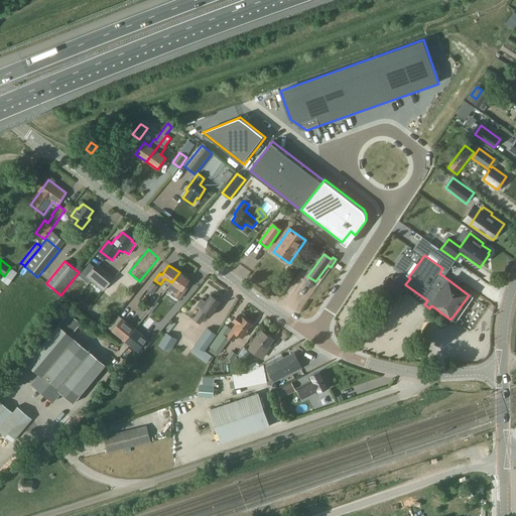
[(101,290),(110,280),(93,266),(85,276),(101,290)]
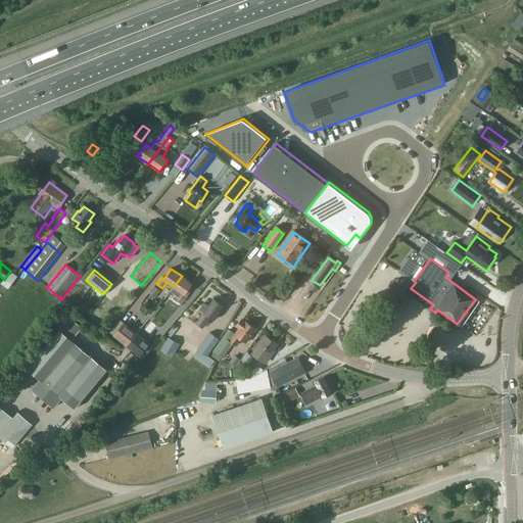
[(385,292),(401,304),(412,289),(411,288),(416,282),(414,281),(412,279),(411,280),(405,275),(401,280),(399,279),(398,282),(395,279),(385,292)]
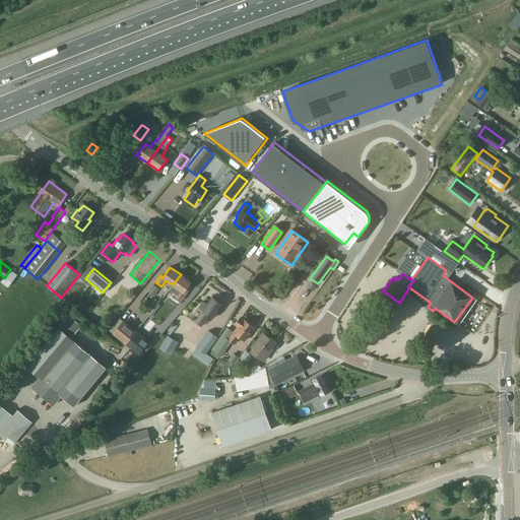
[(174,306),(182,301),(191,287),(188,286),(191,282),(181,274),(173,284),(180,290),(171,303),(174,306)]
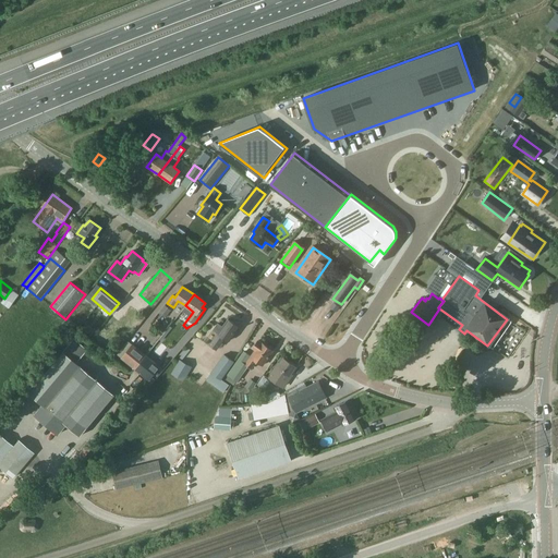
[(10,298),(0,308),(0,310),(7,315),(17,303),(10,298)]
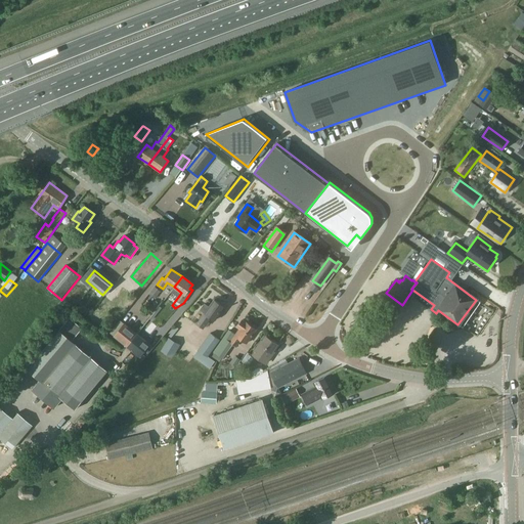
[(114,300),(107,295),(102,300),(108,305),(114,300)]
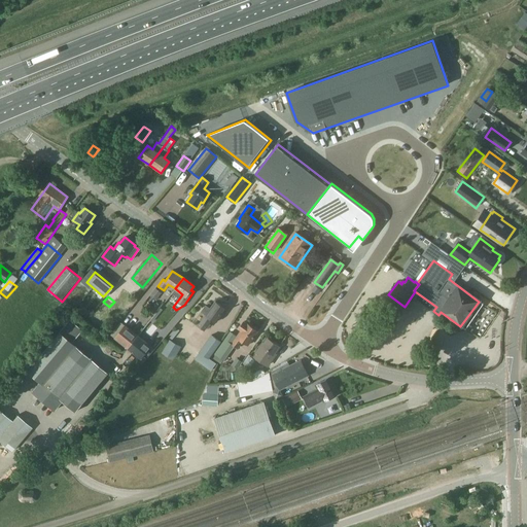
[(216,322),(225,310),(215,302),(210,310),(205,306),(201,312),(206,315),(198,327),(205,331),(213,320),(216,322)]
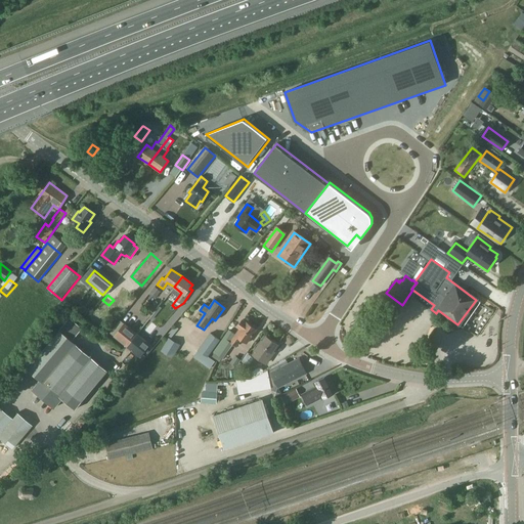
[(70,318),(59,331),(72,341),(82,329),(70,318)]
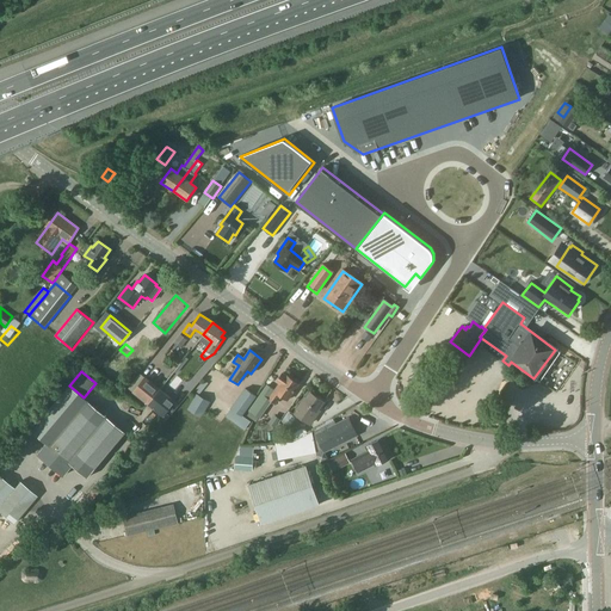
[(128,388),(148,405),(149,403),(160,389),(144,377),(141,374),(128,388)]
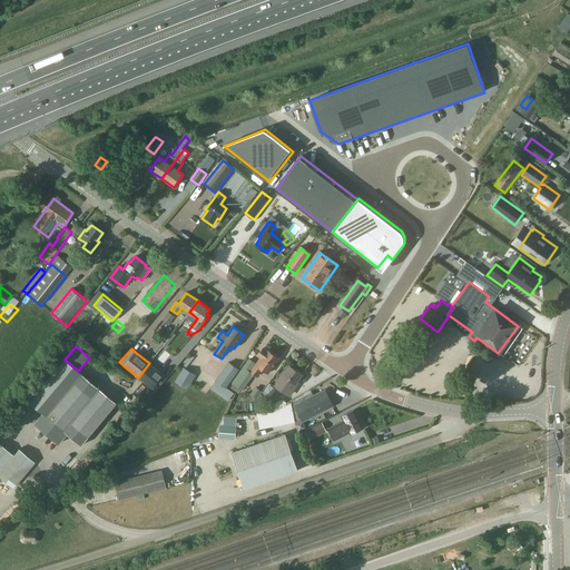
[(269,374),(279,360),(265,349),(258,356),(261,359),(256,364),(248,360),(233,382),(234,383),(231,387),(236,391),(239,387),(243,390),(251,377),(252,374),(256,377),(263,370),(269,374)]
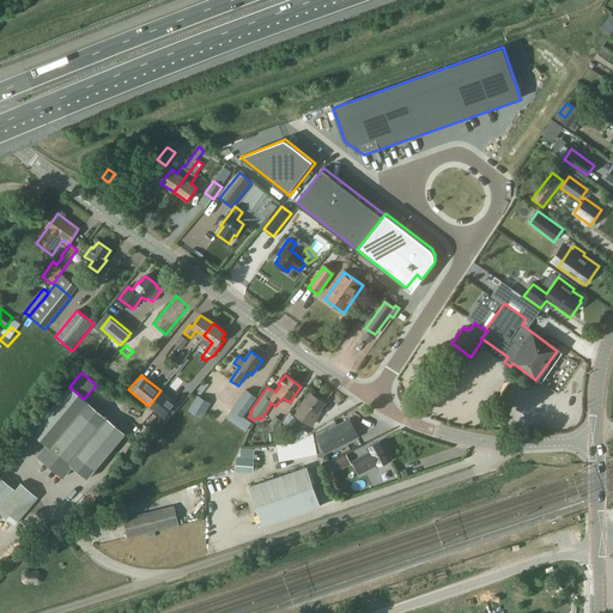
[(200,395),(208,384),(205,382),(200,388),(201,389),(198,393),(200,395)]
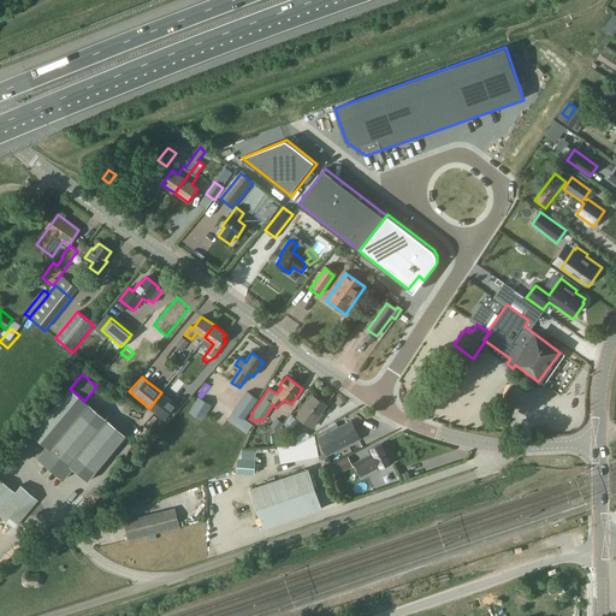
[(84,401),(70,389),(31,433),(47,446),(39,457),(64,479),(73,468),(88,481),(126,436),(84,401)]
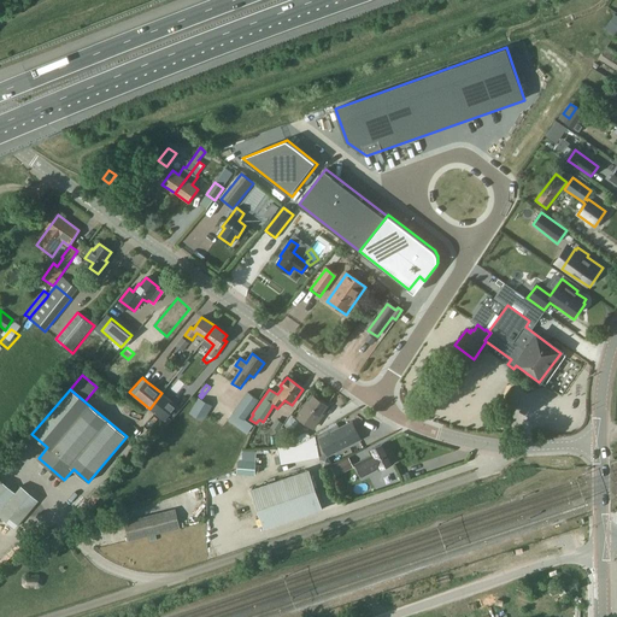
[(253,425),(245,419),(259,400),(247,392),(233,412),(227,421),(247,434),(253,425)]
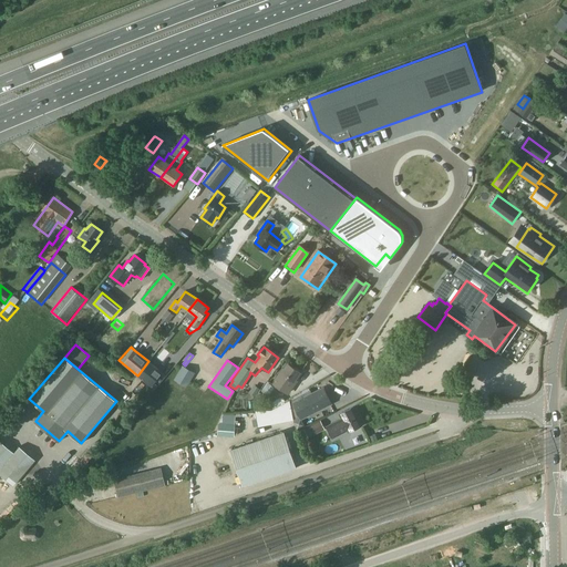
[(148,361),(138,374),(152,384),(163,372),(148,361)]
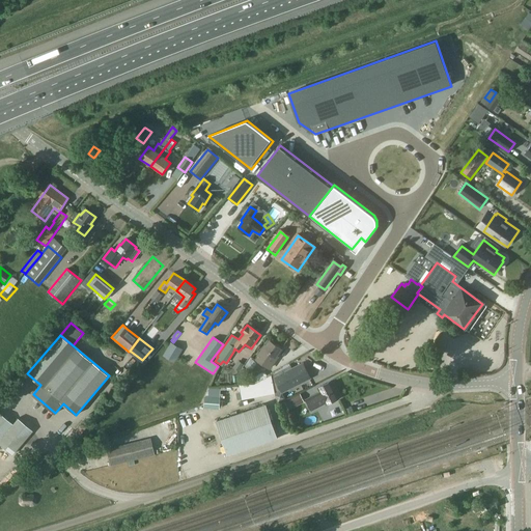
[(267,346),(267,345),(255,361),(250,358),(245,366),(252,371),(252,372),(259,362),(270,369),(276,361),(274,360),(282,350),(271,341),(267,346)]
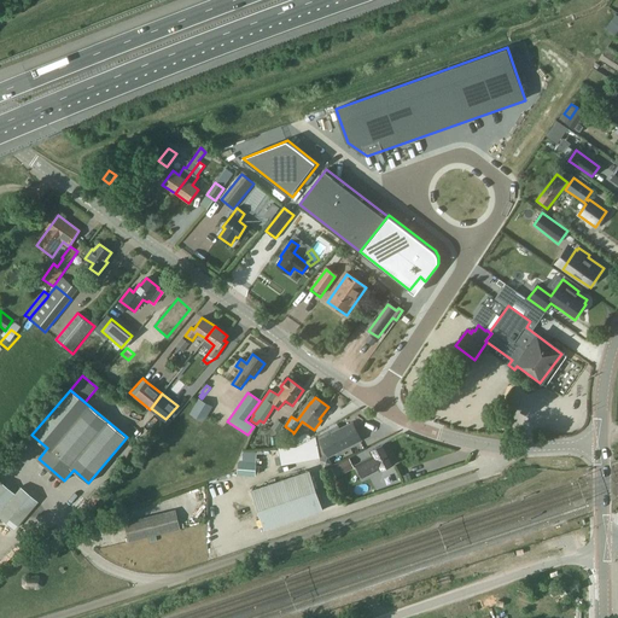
[(204,421),(213,407),(199,398),(190,413),(204,421)]
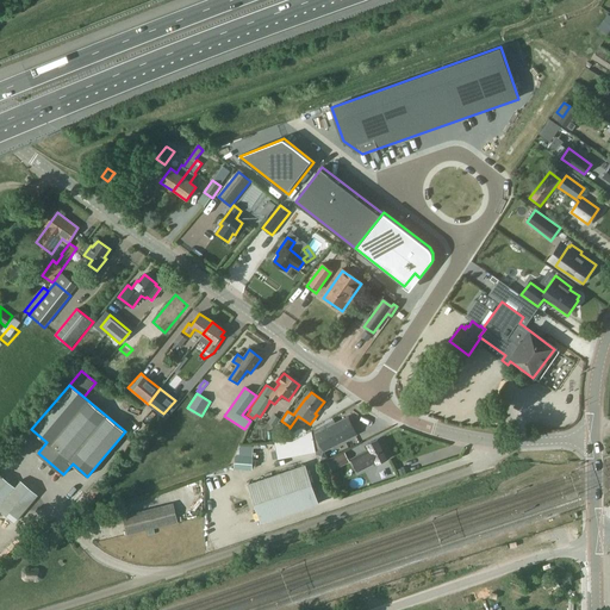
[(313,436),(317,453),(324,449),(325,452),(358,435),(349,418),(313,436)]
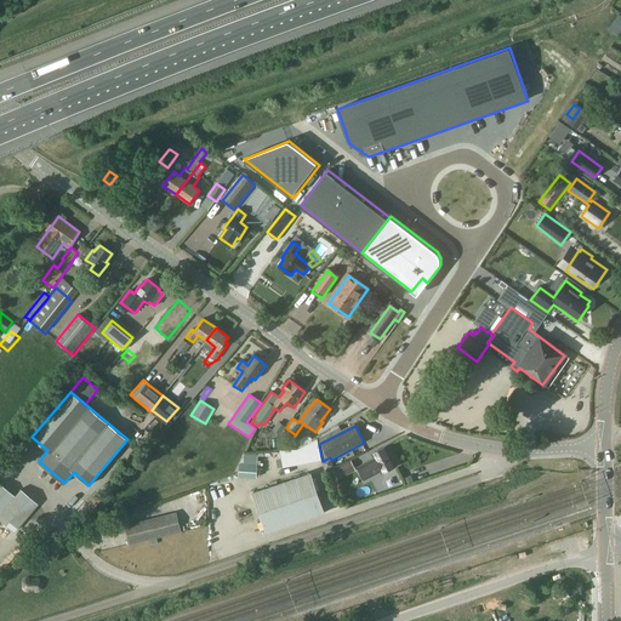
[(297,449),(317,438),(317,437),(313,439),(309,434),(297,442),(297,439),(284,440),(284,437),(280,437),(280,442),(281,442),(281,450),(297,449)]
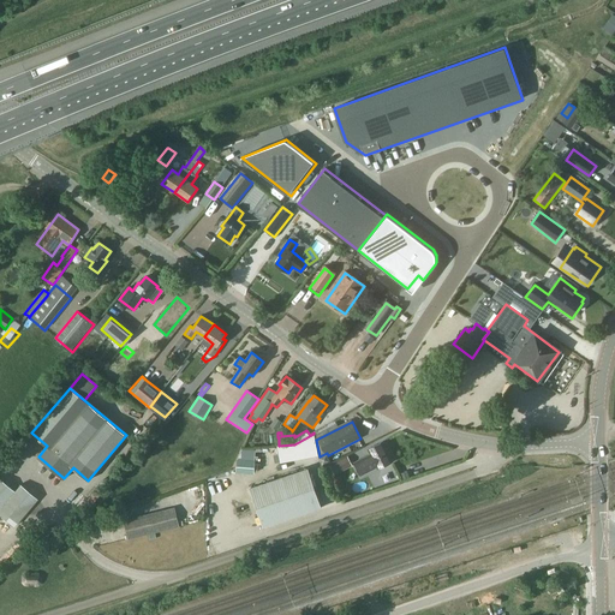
[(318,455),(314,434),(294,445),(298,459),(306,458),(318,455)]
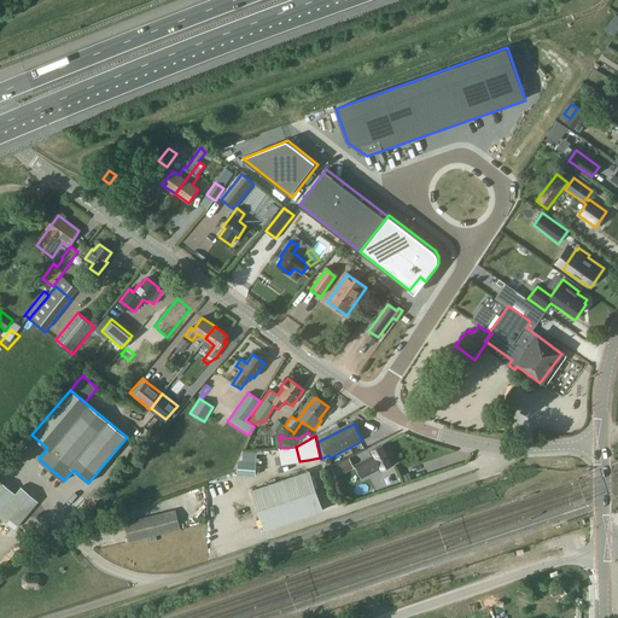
[(380,472),(396,465),(385,445),(371,453),(373,458),(357,466),(363,479),(379,471),(380,472)]
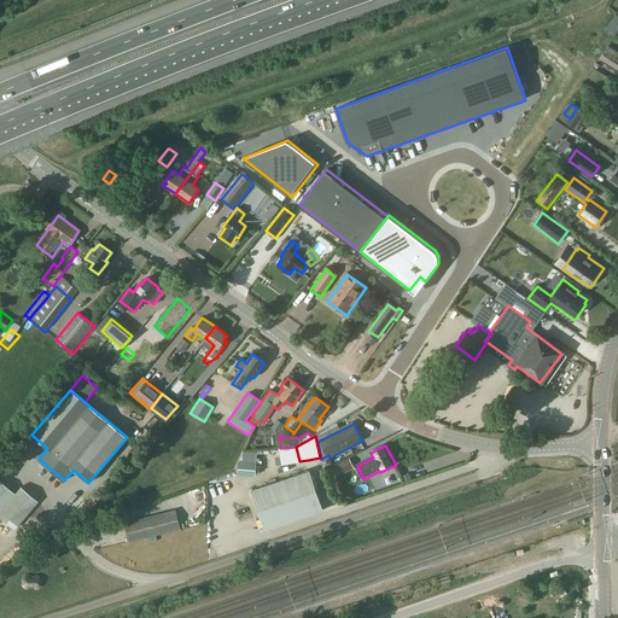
[(256,477),(257,453),(244,452),(239,461),(238,476),(256,477)]
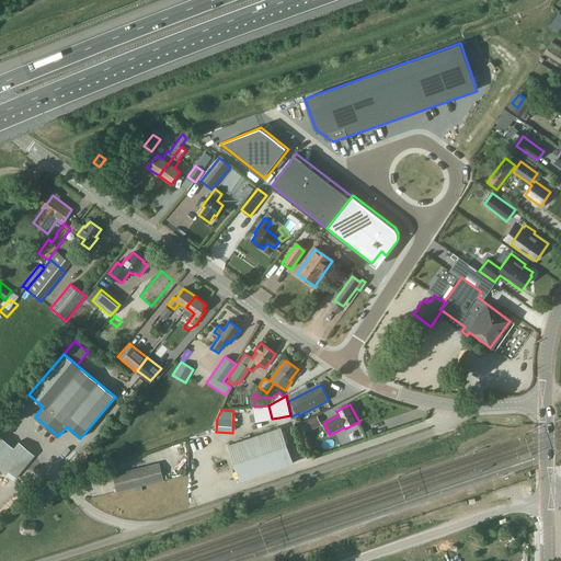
[(302,434),(321,424),(320,421),(318,418),(299,426),(302,434)]
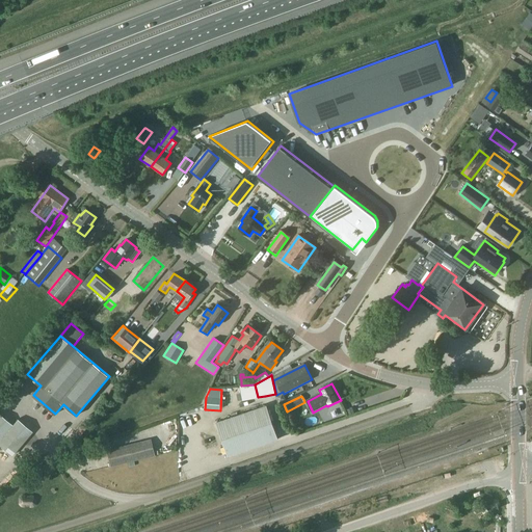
[(229,457),(278,440),(267,406),(217,423),(229,457)]
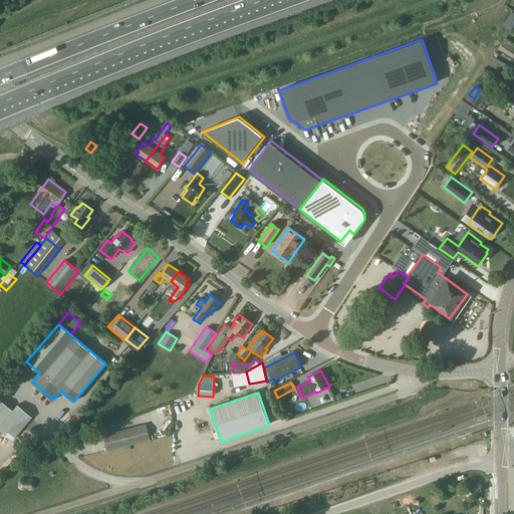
[(0,401),(0,431),(11,441),(30,417),(16,406),(12,411),(0,401)]
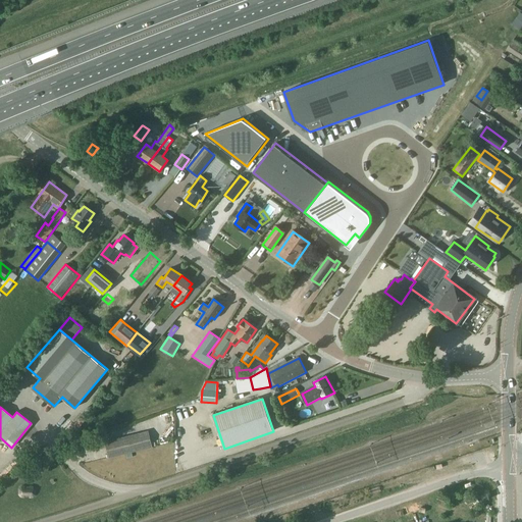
[(111,456),(150,446),(147,433),(107,442),(111,456)]
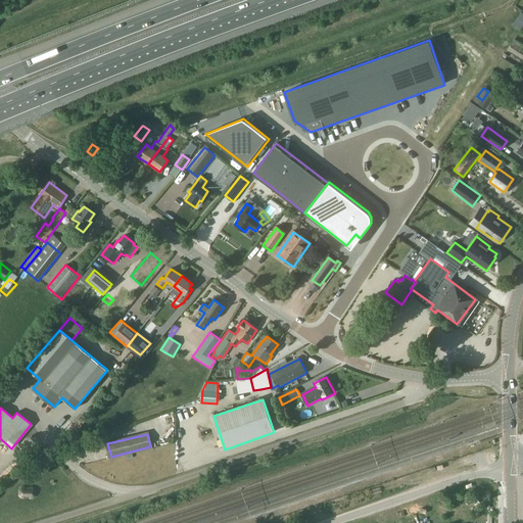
[(162,459),(174,456),(173,450),(160,454),(162,459)]
